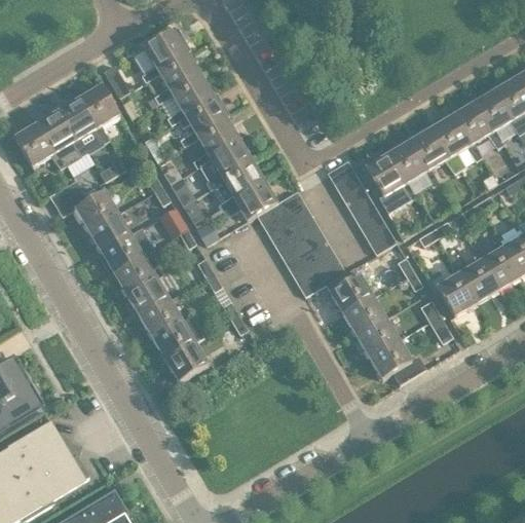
[(156,71),(186,53),(172,30),(143,47),(153,66),(156,71)]
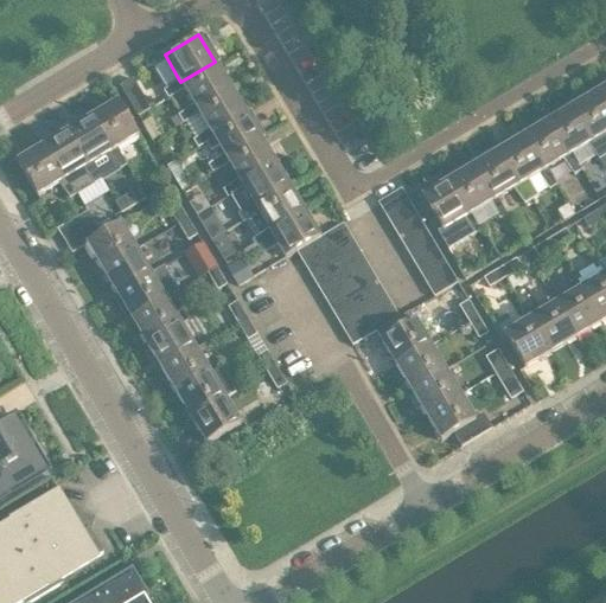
[(183,85),(192,101),(195,106),(229,85),(215,62),(180,82),(177,76),(161,88),(166,95),(183,85)]
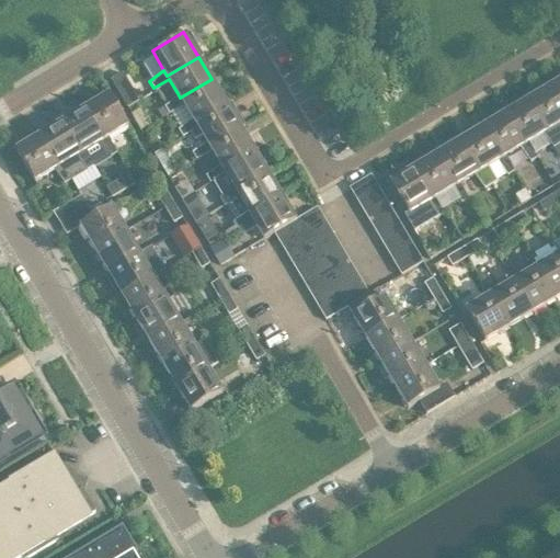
[(126,104),(137,98),(121,69),(110,76),(126,104)]
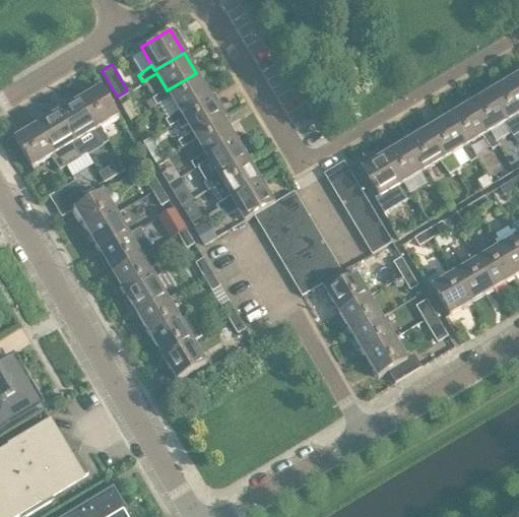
[(518,71),(509,77),(518,92),(518,71)]
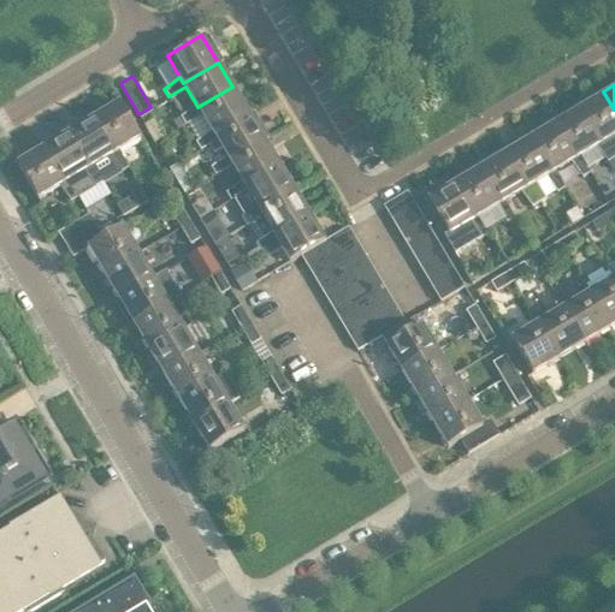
[(248,112),(232,87),(197,107),(195,102),(179,114),(184,122),(200,112),(210,128),(213,132),(248,112)]
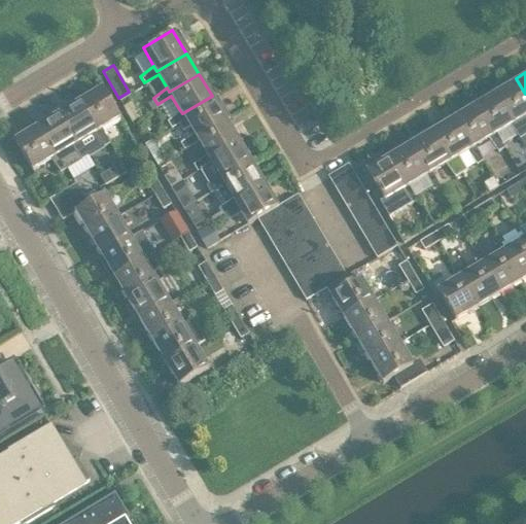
[(525,94),(516,78),(494,91),(513,120),(509,123),(519,136),(525,132),(525,131),(525,94)]
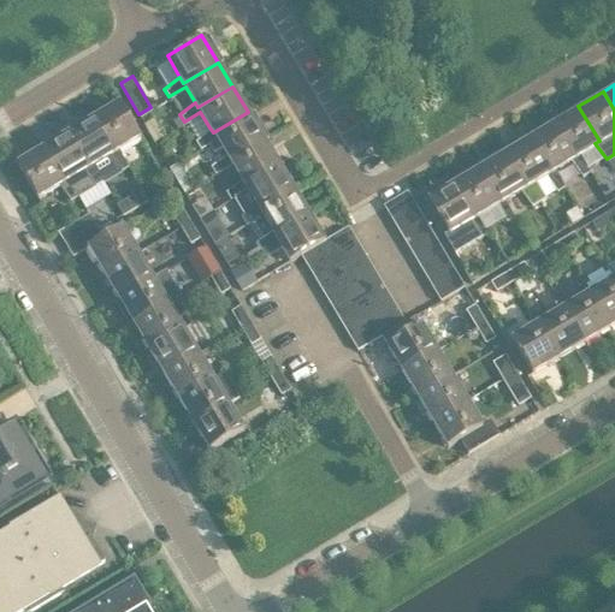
[(113,150),(108,153),(119,168),(126,164),(117,147),(139,135),(118,100),(93,116),(113,150)]
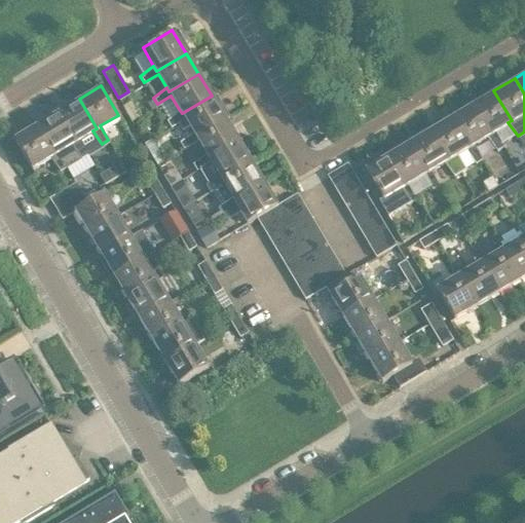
[(512,120),(493,90),(472,104),(490,133),(486,135),(496,148),(502,145),(494,131),(508,122),(512,120)]
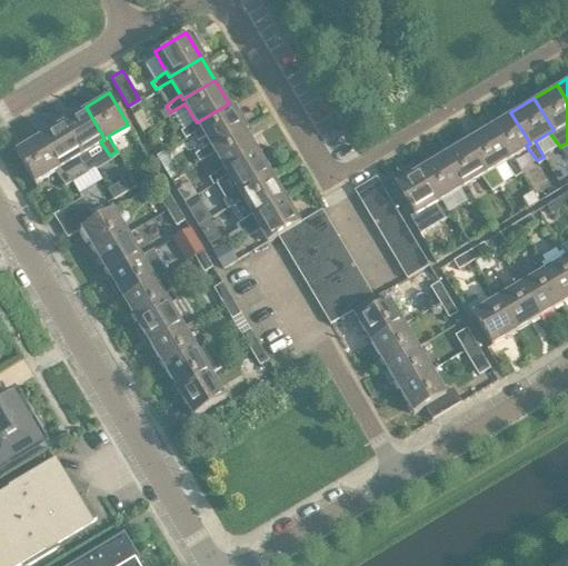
[(62,121),(81,152),(77,156),(87,170),(110,156),(100,141),(105,139),(86,107),(82,102),(69,111),(71,115),(62,121)]
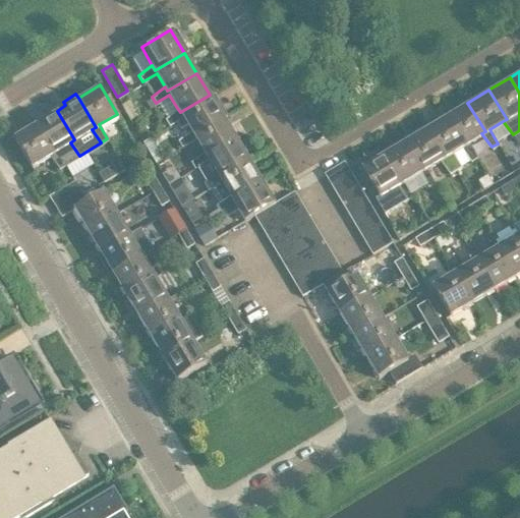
[(168,124),(182,116),(190,129),(192,133),(222,116),(226,114),(218,101),(214,104),(210,95),(180,112),(177,108),(164,118),(168,124)]
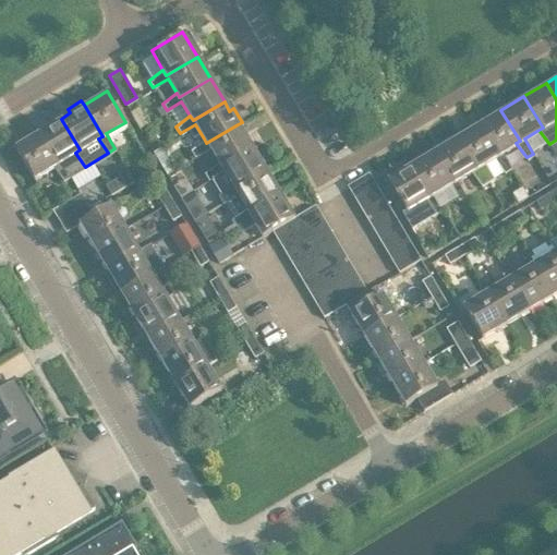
[(510,167),(501,152),(516,143),(520,141),(500,110),(479,123),(497,155),(493,157),(504,171),(510,167)]
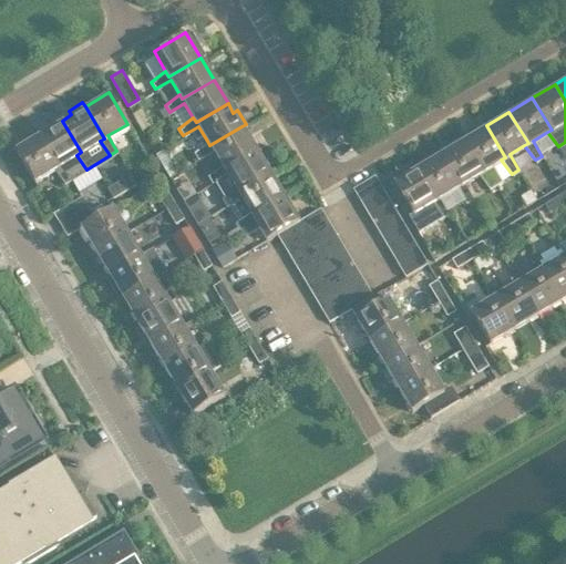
[(62,121),(39,134),(58,166),(53,168),(63,183),(86,170),(76,155),(81,152),(62,121)]
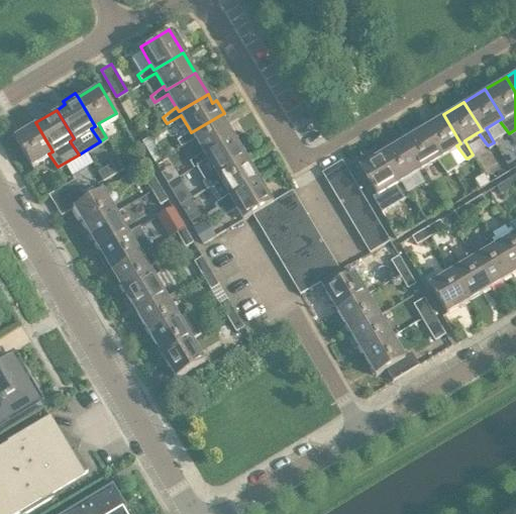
[(443,114),(422,127),(439,156),(435,158),(445,171),(456,164),(448,150),(456,145),(460,143),(443,114)]
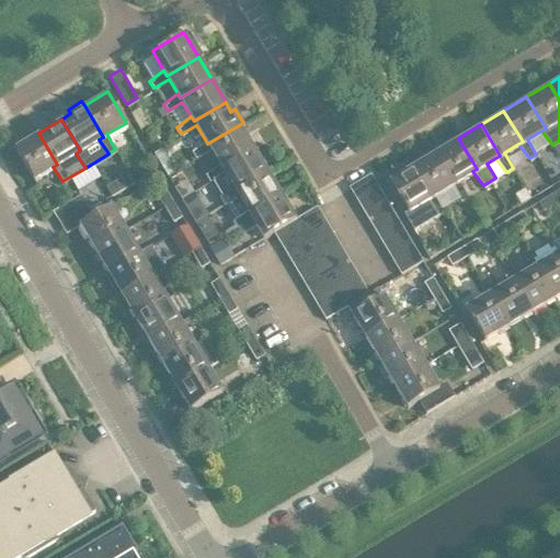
[(207,144),(205,139),(191,149),(195,157),(209,148),(218,162),(221,167),(252,148),(239,125),(207,144)]
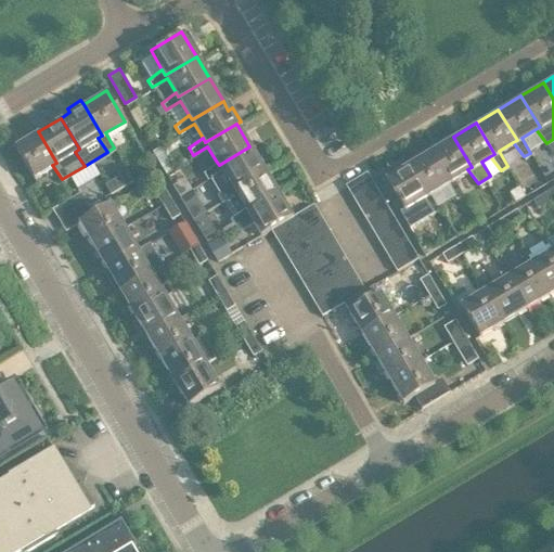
[(56,163),(38,131),(14,145),(33,177),(52,165),(56,163)]
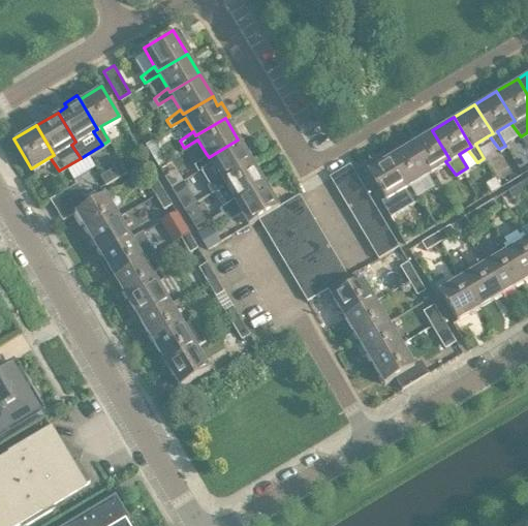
[(449,159),(432,130),(410,144),(428,173),(424,175),(434,188),(440,184),(432,169),(445,161),(449,159)]
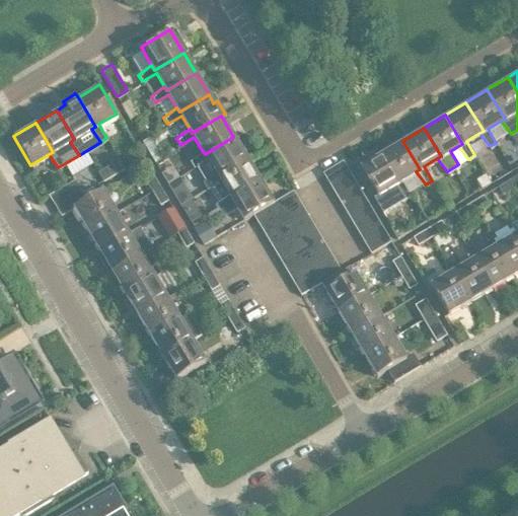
[(215,171),(217,175),(246,158),(233,137),(205,154),(202,150),(189,158),(193,166),(207,158),(215,171)]
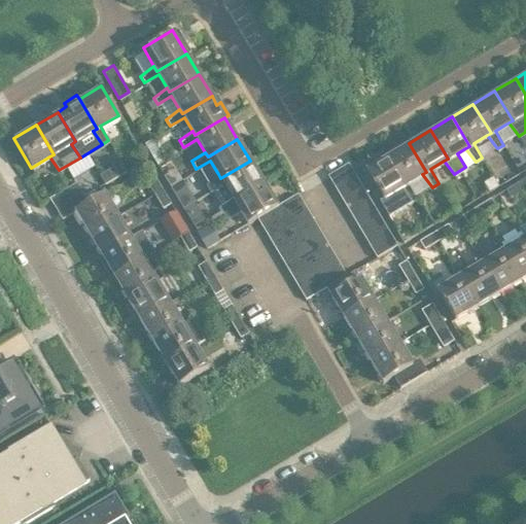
[(409,143),(387,155),(405,185),(400,186),(411,200),(417,197),(409,182),(422,174),(426,172),(409,143)]
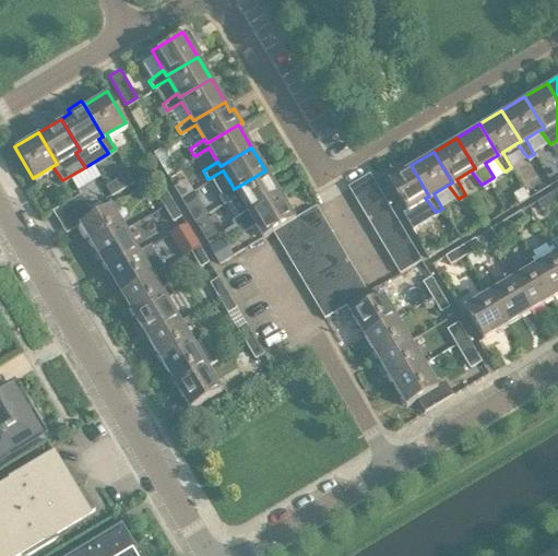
[(429,197),(411,165),(388,179),(405,209),(402,211),(412,227),(419,222),(436,212),(425,198),(429,197)]
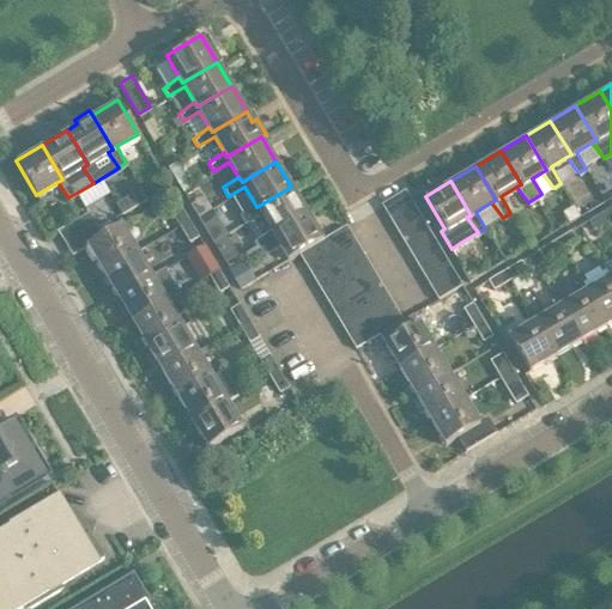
[(256,236),(268,227),(272,232),(306,212),(291,187),(256,207),(254,202),(237,212),(243,221),(247,219),(256,236)]
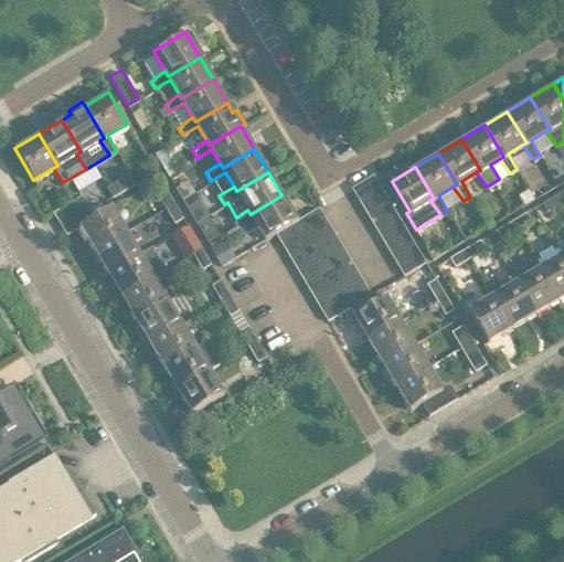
[(358,198),(379,186),(372,173),(350,187),(358,198)]
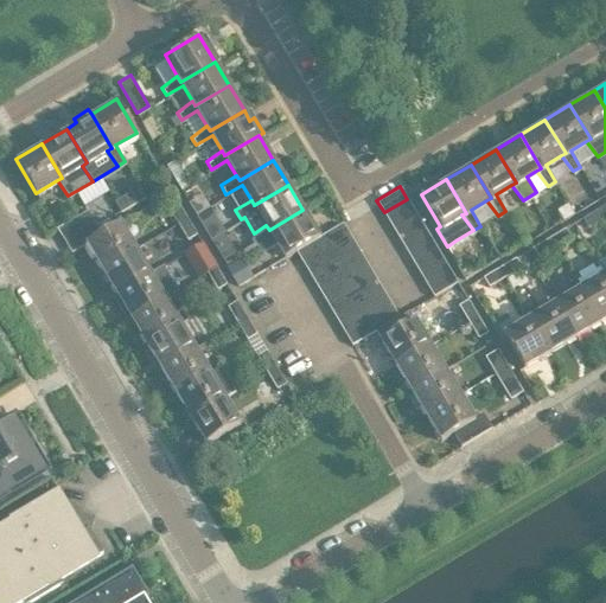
[(119,209),(135,199),(129,188),(113,198),(119,209)]
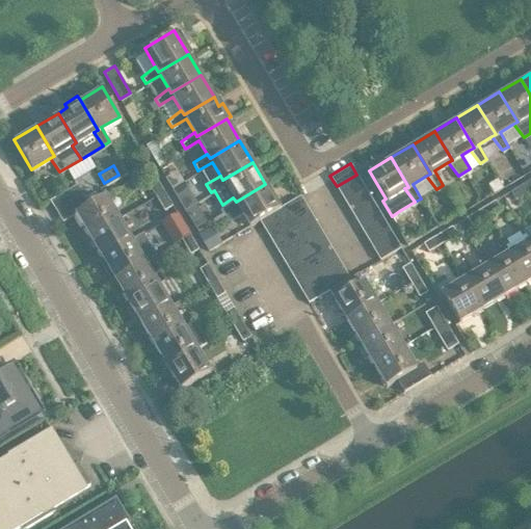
[(155,193),(163,189),(155,175),(147,180),(155,193)]
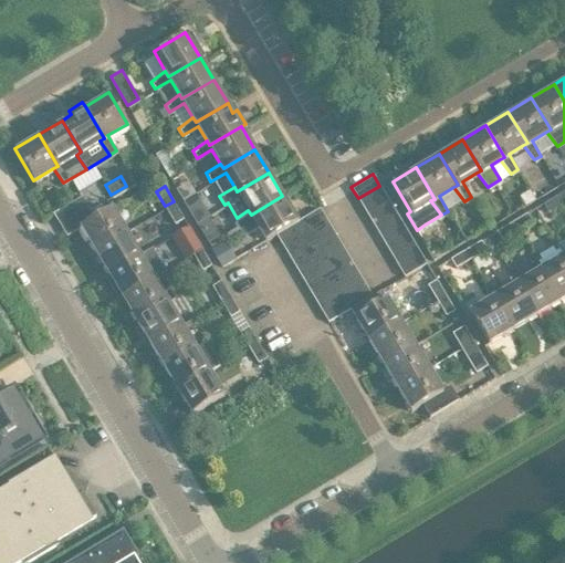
[(365,209),(386,196),(379,186),(358,198),(365,209)]
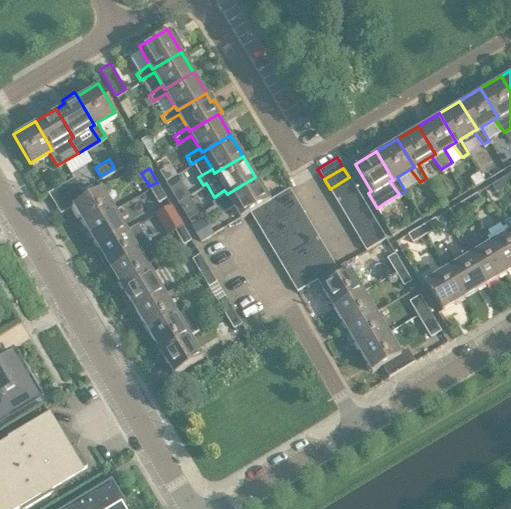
[(494,189),(508,181),(504,174),(490,182),(494,189)]
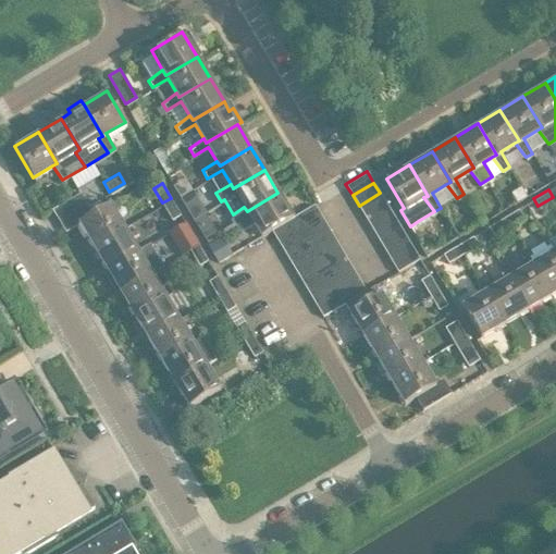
[(58,219),(86,202),(79,192),(51,208),(58,219)]
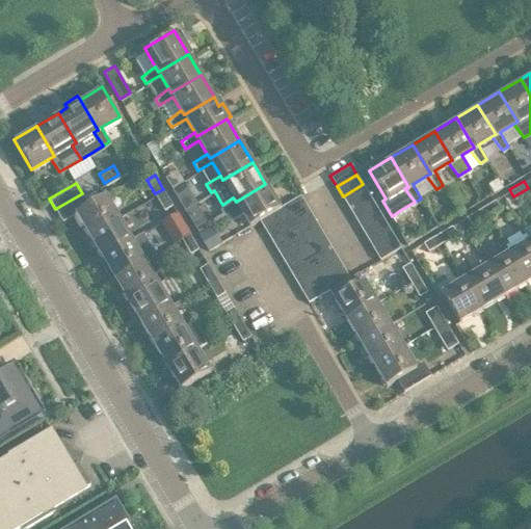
[(279,206),(265,184),(236,202),(233,197),(222,205),(219,207),(227,219),(241,211),(248,223),(258,218),(279,206)]
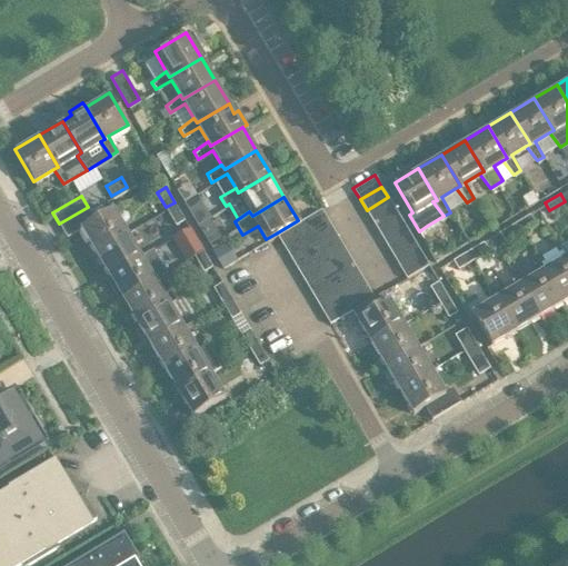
[(372,221),(395,208),(388,197),(367,210),(372,221)]
